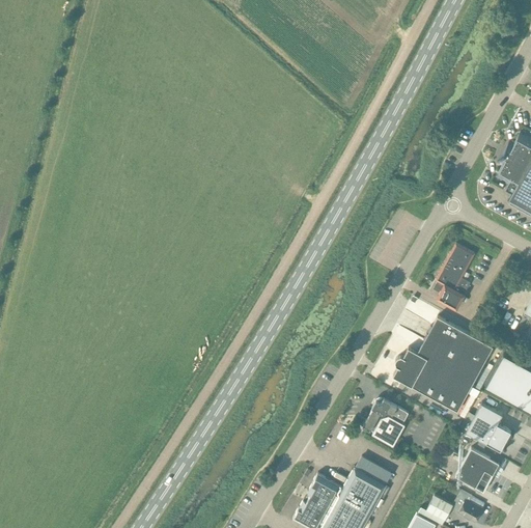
[(530,217),(530,139),(521,134),(514,145),(511,144),(499,166),(502,168),(495,181),(508,188),(505,192),(512,195),(507,203),(530,217)]
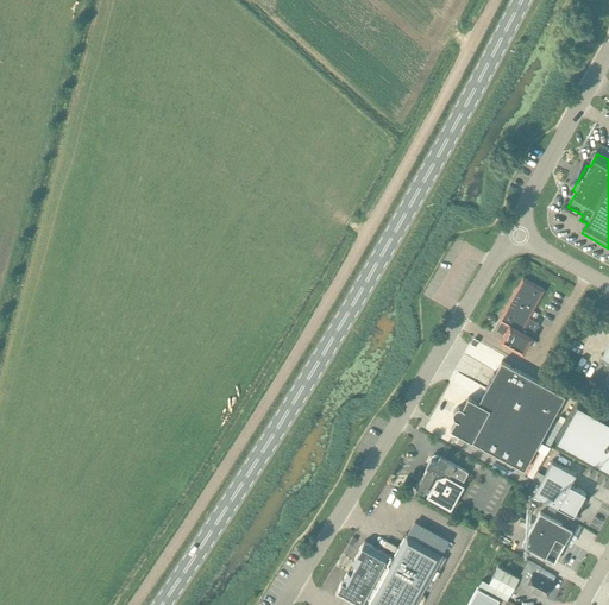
[(523,355),(539,326),(535,323),(529,320),(533,314),(544,292),(523,282),(501,323),(503,325),(500,332),(507,335),(502,344),(523,355)]
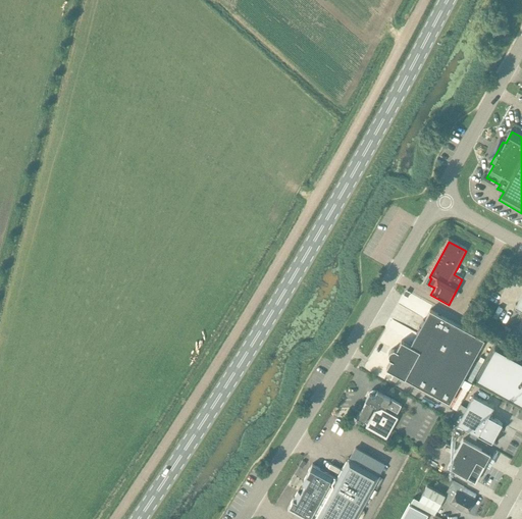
[(457,269),(454,274),(459,277),(462,272),(457,269)]
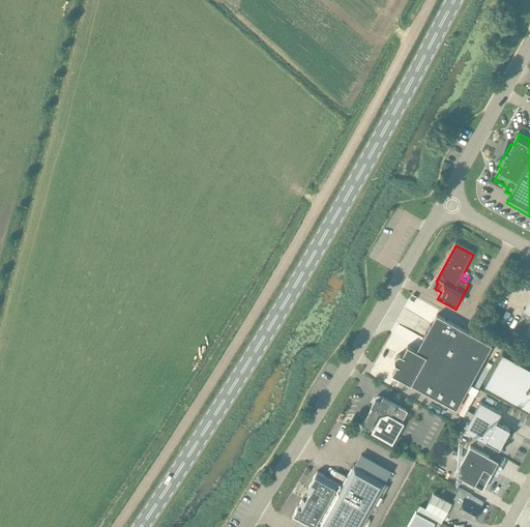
[(437,318),(421,345),(423,346),(418,354),(408,349),(403,358),(401,356),(400,357),(398,358),(395,360),(394,363),(395,366),(395,367),(398,368),(392,377),(457,412),(492,348),(437,318)]
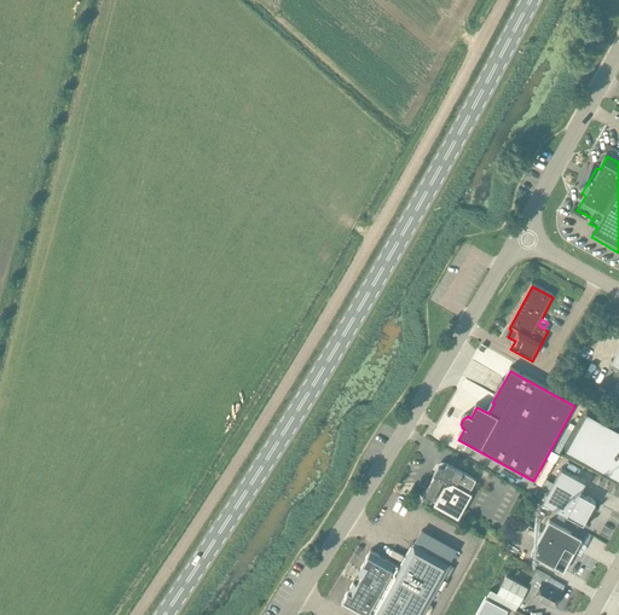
[(618,430),(586,413),(566,452),(618,481),(618,430)]
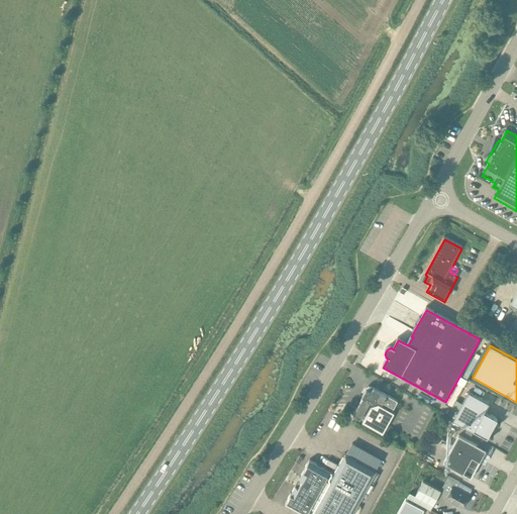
[(363,424),(372,429),(383,435),(394,415),(392,414),(398,404),(374,390),(373,391),(368,393),(367,392),(353,416),(364,422),(363,424)]
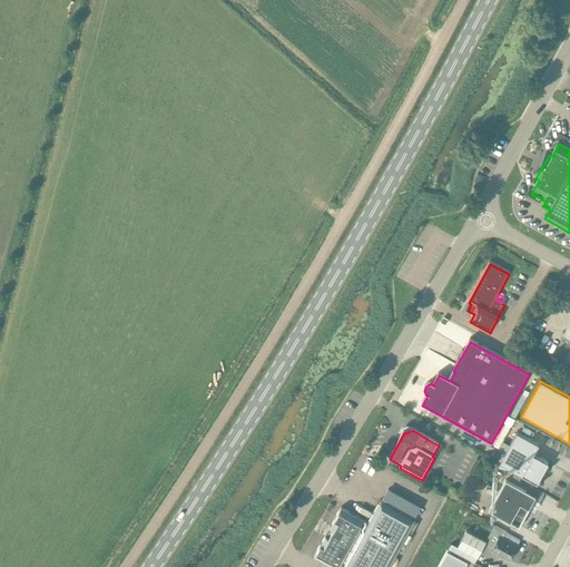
[(500,466),(528,480),(537,486),(549,466),(533,457),(539,447),(517,434),(500,466)]
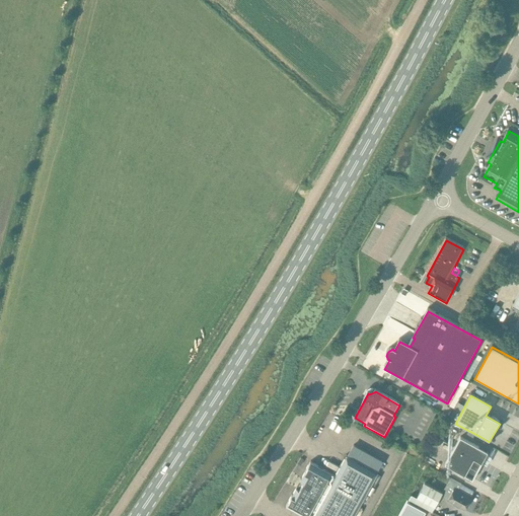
[(484,467),(490,457),(478,451),(478,450),(460,440),(445,467),(464,477),(463,480),(471,484),(482,466),(484,467)]
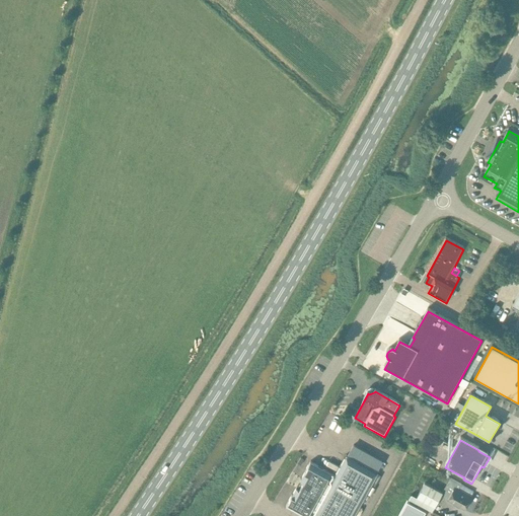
[(450,453),(453,448),(444,443),(441,449),(450,453)]
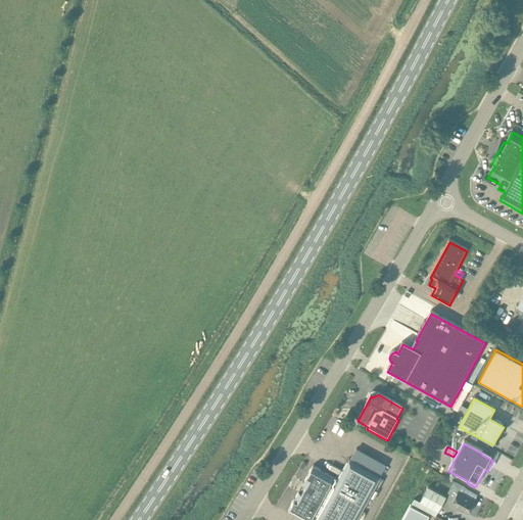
[(298,493),(288,513),(289,513),(301,519),(358,519),(374,490),(380,480),(380,479),(386,467),(371,459),(355,451),(349,462),(338,482),(314,469),(314,468),(313,468),(302,486),(305,488),(301,495),(298,493)]
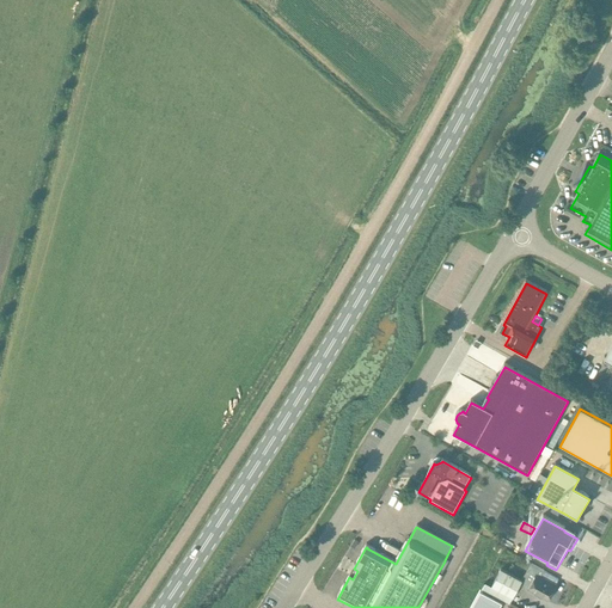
[(515,536),(509,547),(518,552),(524,541),(515,536)]
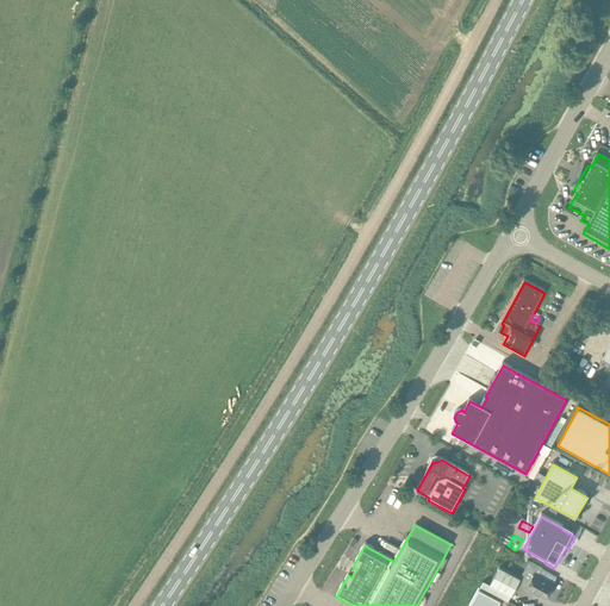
[(497,560),(504,563),(509,555),(502,551),(497,560)]
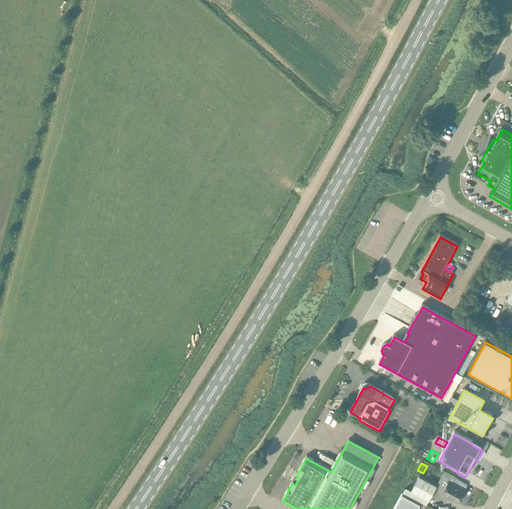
[(406,490),(403,495),(414,502),(426,508),(429,502),(430,501),(435,492),(452,501),(458,505),(465,492),(467,487),(444,474),(436,488),(419,479),(411,493),(406,490)]
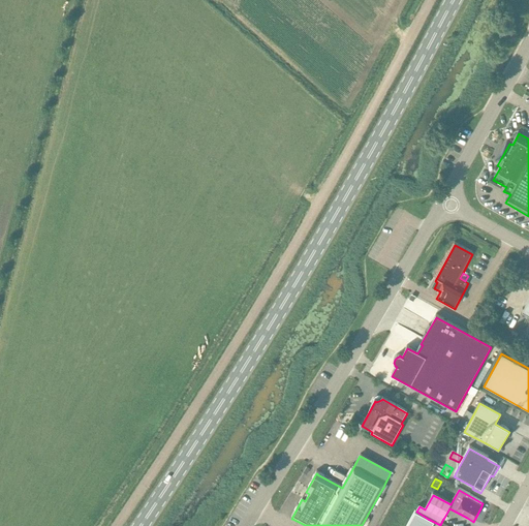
[(433,525),(434,524),(415,514),(409,525),(433,525)]
